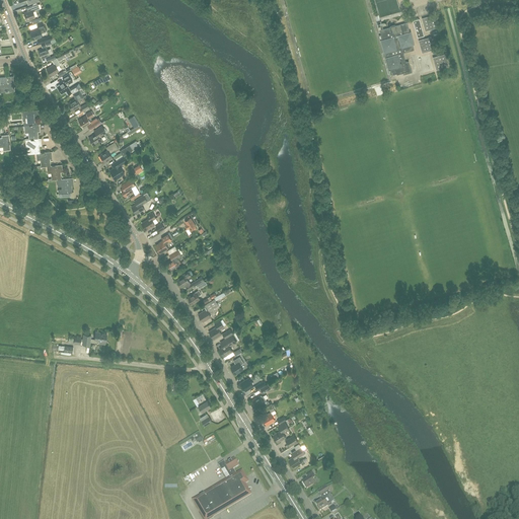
[(26,21),(35,18),(33,12),(41,9),(39,4),(26,8),(27,11),(23,13),(26,21)]
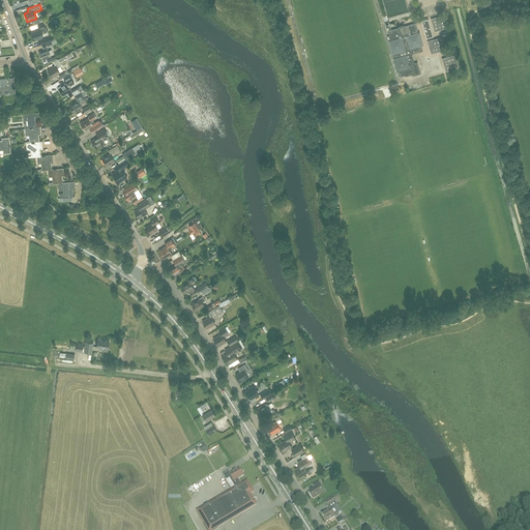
[(390,23),(412,18),(412,13),(389,19),(390,23)]
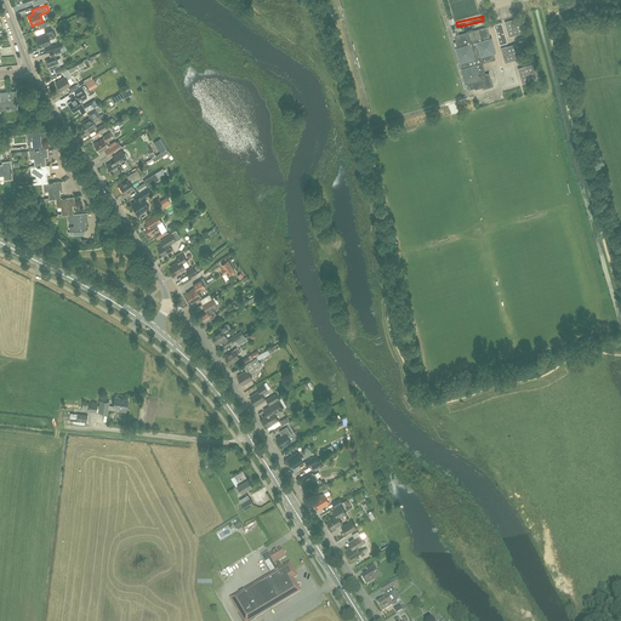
[(523,34),(520,26),(522,24),(520,18),(506,22),(508,32),(507,32),(508,36),(518,34),(518,35),(523,34)]
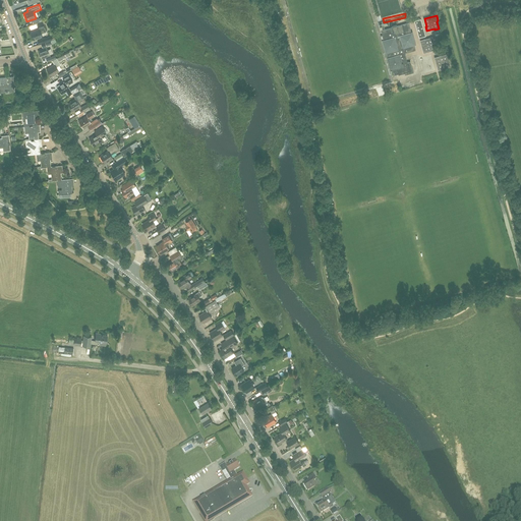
[(415,21),(419,38),(425,36),(421,19),(415,21)]
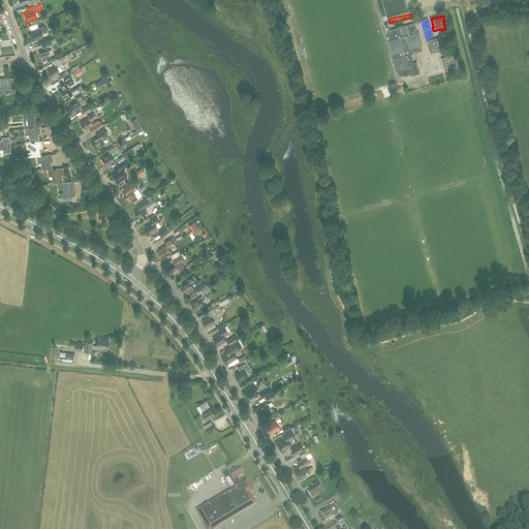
[(34,41),(43,37),(42,34),(47,32),(43,23),(42,23),(38,25),(40,29),(31,32),(34,41)]
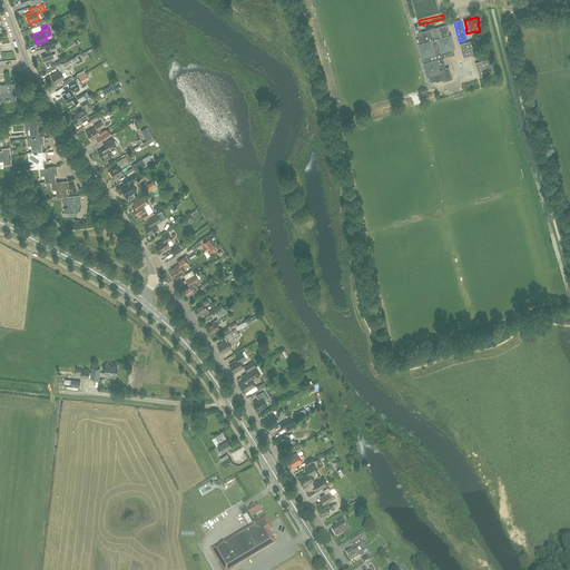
[(438,64),(443,61),(443,59),(454,56),(453,50),(455,49),(451,36),(450,36),(448,25),(416,33),(420,43),(418,45),(422,61),(430,59),(431,62),(438,60),(438,64)]
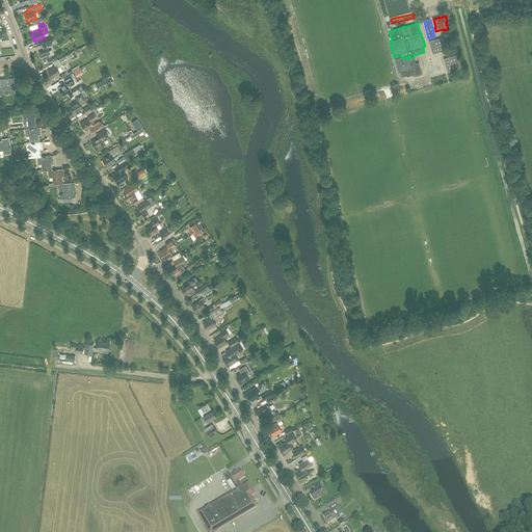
[(41,46),(52,41),(51,37),(38,42),(41,46)]
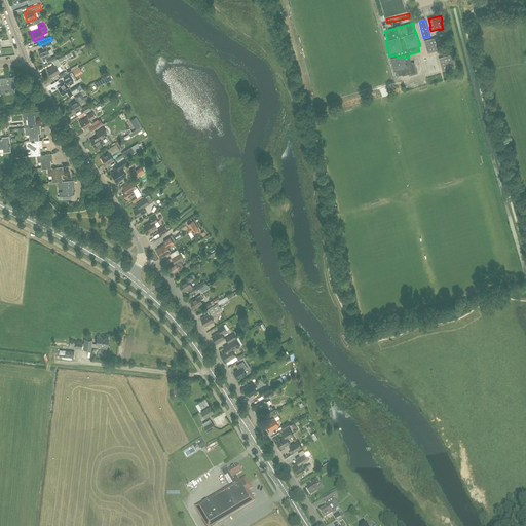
[(430,46),(433,51),(435,51),(436,52),(440,51),(438,43),(439,43),(437,38),(425,41),(427,48),(426,49),(426,51),(429,50),(428,48),(429,48),(429,47),(430,46)]
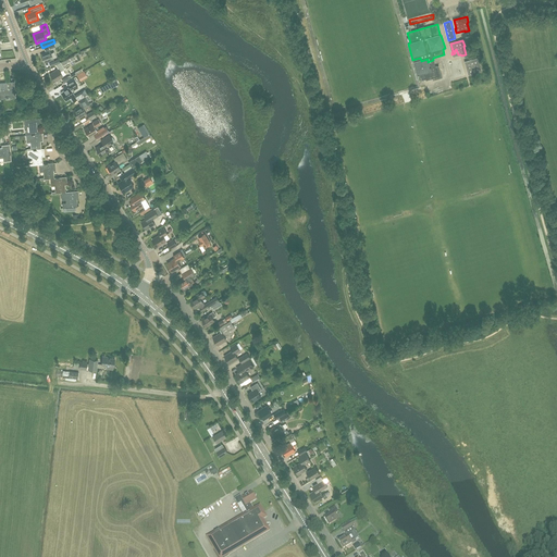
[(57,58),(54,52),(51,53),(50,51),(40,54),(45,64),(53,60),(53,59),(57,58)]
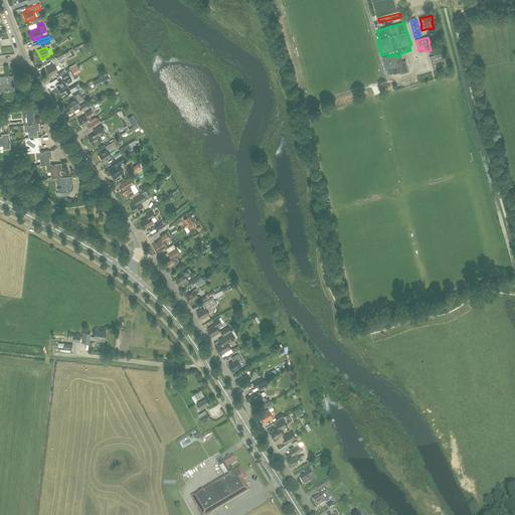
[(73,51),(76,56),(81,54),(78,48),(73,51)]
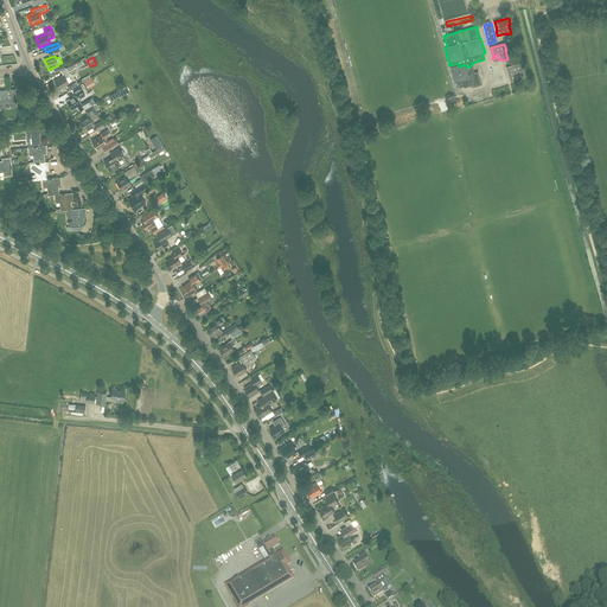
[(76,63),(69,68),(70,71),(83,64),(81,61),(76,63)]
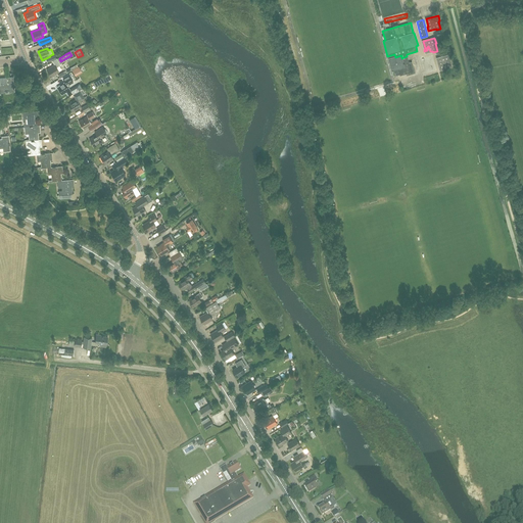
[(409,63),(407,56),(401,58),(401,55),(395,57),(394,54),(387,56),(392,72),(393,70),(395,76),(399,75),(399,76),(406,74),(407,76),(415,74),(412,62),(409,63)]
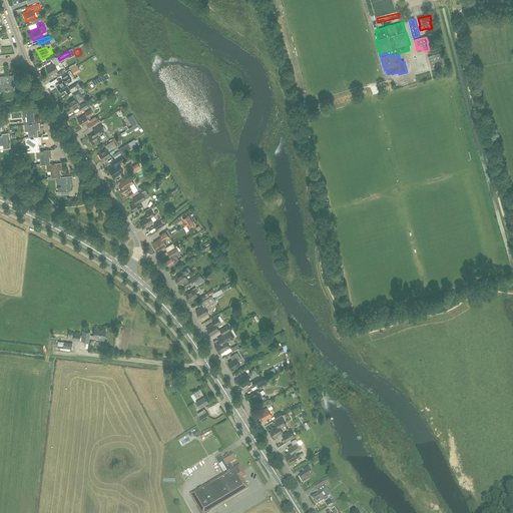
[(443,66),(441,59),(442,59),(440,54),(429,57),(431,64),(430,64),(431,68),(438,66),(439,68),(443,66)]
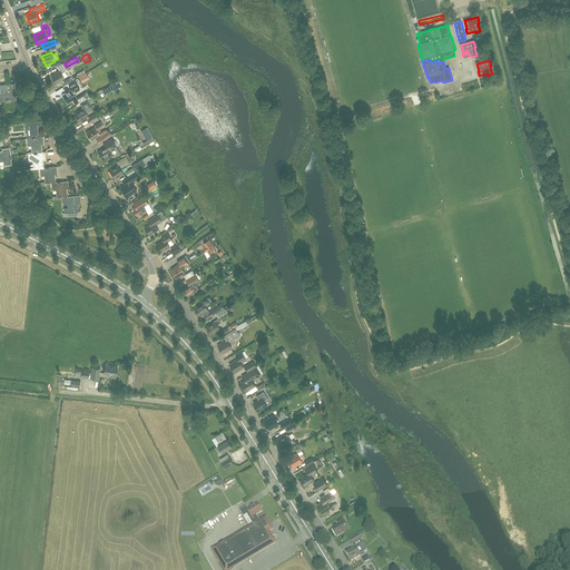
[(59,70),(50,76),(56,85),(65,79),(64,78),(61,74),(65,71),(66,70),(64,68),(62,65),(61,64),(59,66),(57,67),(59,70)]
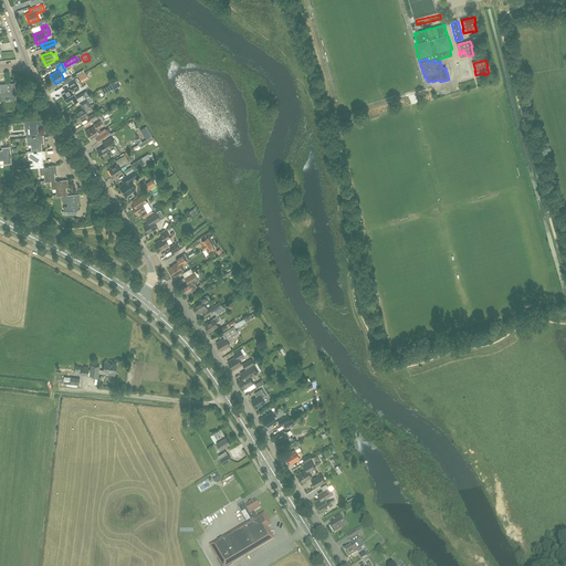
[(72,76),(74,80),(84,73),(83,70),(76,74),(72,76)]
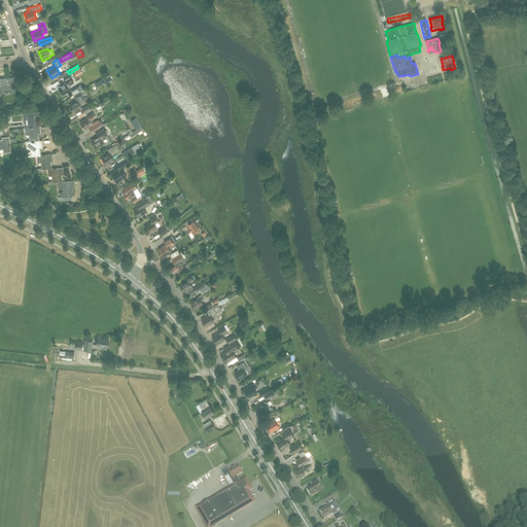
[(428,68),(430,74),(435,73),(434,70),(436,70),(435,66),(428,68)]
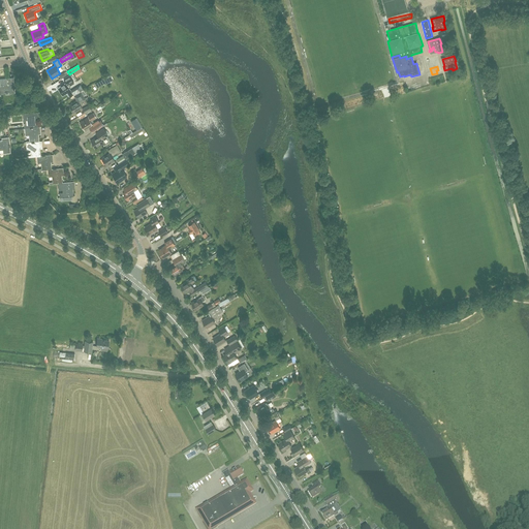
[(73,96),(84,90),(81,85),(70,91),(68,87),(73,84),(71,79),(69,75),(63,79),(66,84),(58,89),(63,96),(67,93),(69,97),(72,95),(73,96)]
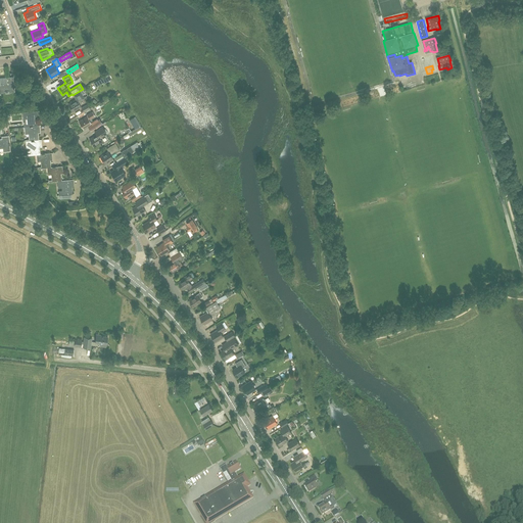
[(0,78),(0,86),(1,93),(2,93),(1,90),(9,89),(10,93),(15,92),(13,78),(8,78),(0,78)]
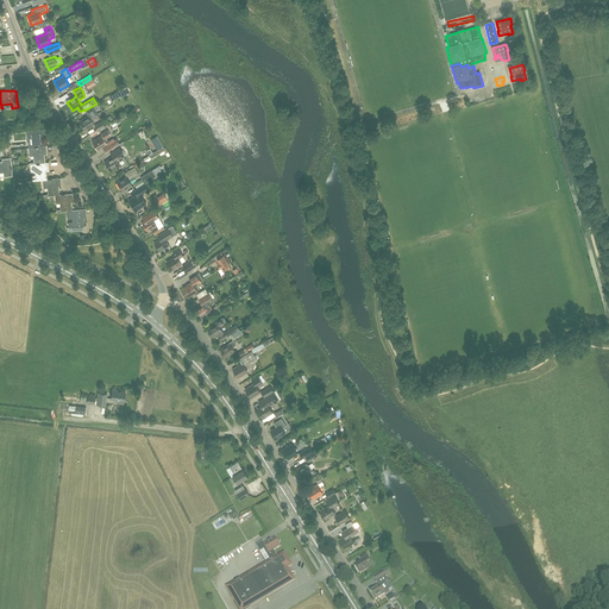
[(119,90),(110,96),(112,101),(121,95),(119,90)]
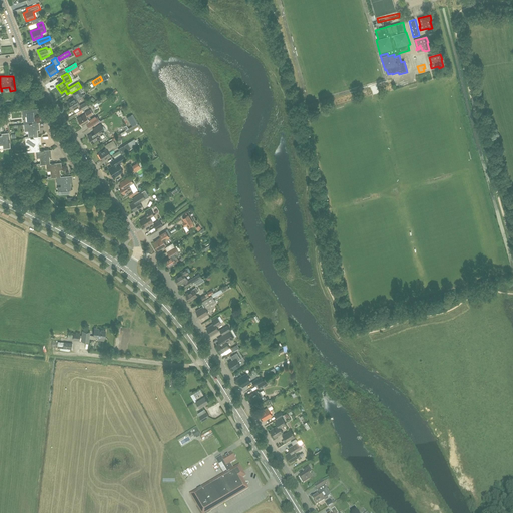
[(74,98),(76,100),(82,97),(83,96),(81,93),(83,91),(81,87),(71,93),(69,94),(70,95),(72,94),(74,98)]
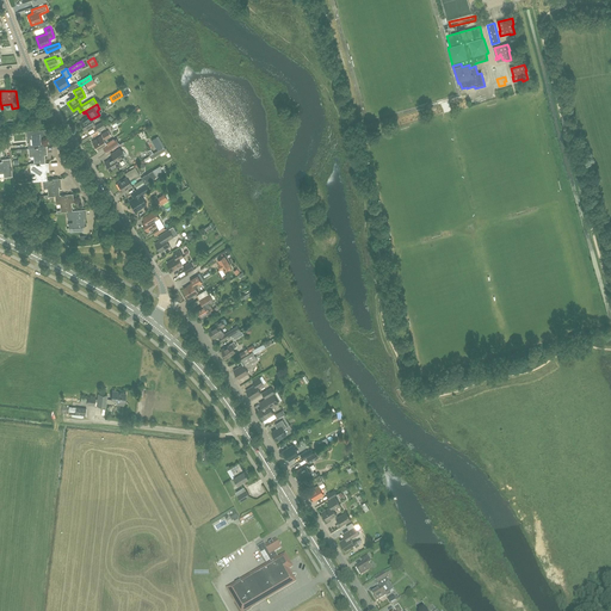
[(94,125),(91,119),(88,117),(80,122),(85,131),(94,125)]
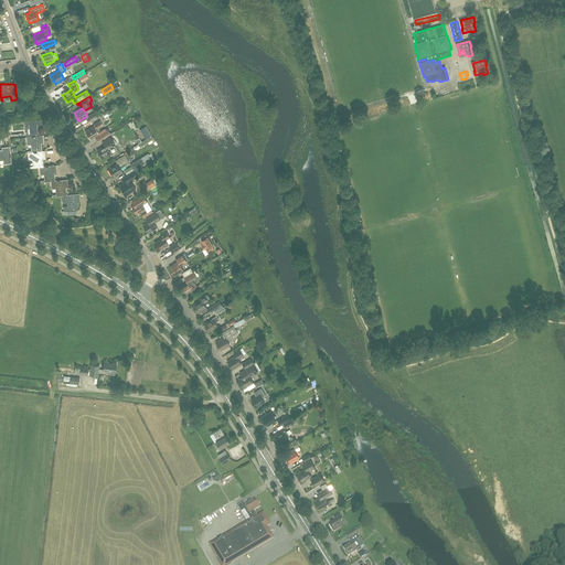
[(91,121),(97,117),(94,113),(87,117),(91,121)]
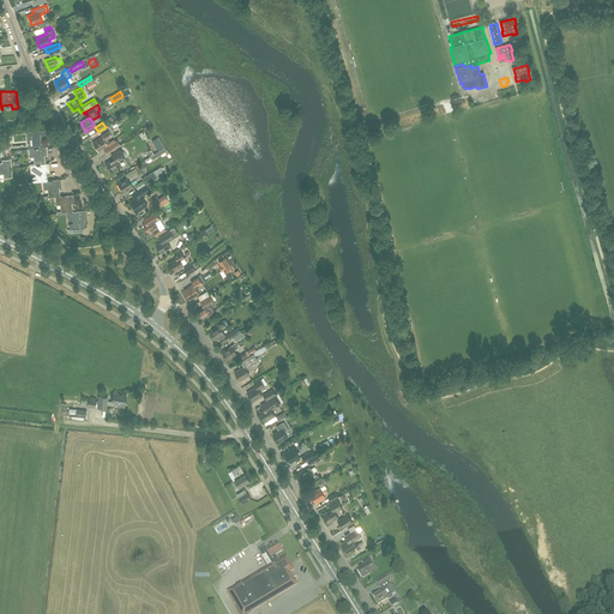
[(43,148),(42,137),(46,136),(44,131),(28,132),(28,138),(32,138),(34,148),(29,148),(29,149),(43,148)]
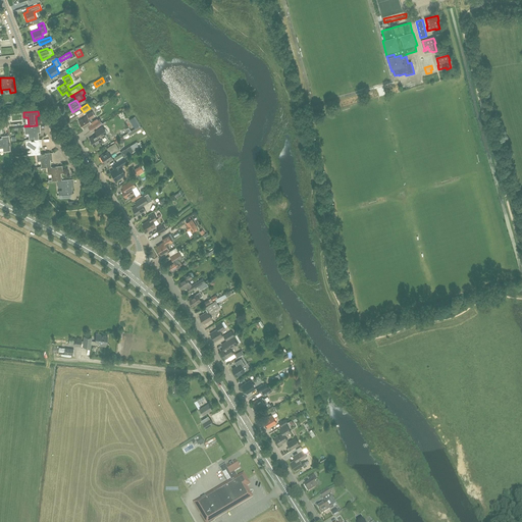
[(88,126),(92,124),(91,124),(87,116),(79,121),(84,129),(88,126)]
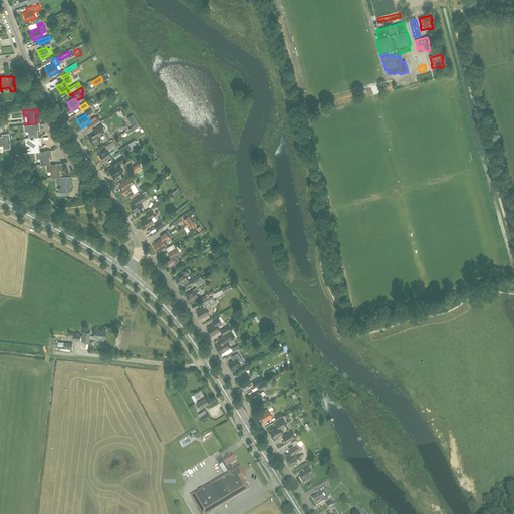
[(138,123),(139,123),(133,114),(127,118),(133,126),(138,123)]
